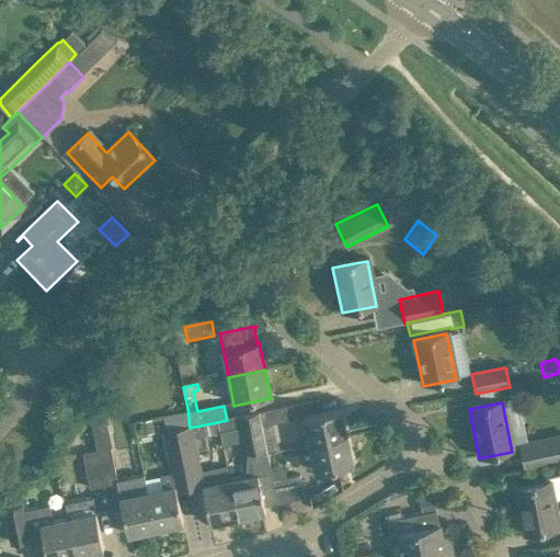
[(265,455),(266,455),(277,452),(272,424),(295,420),(293,407),(256,415),(265,455)]
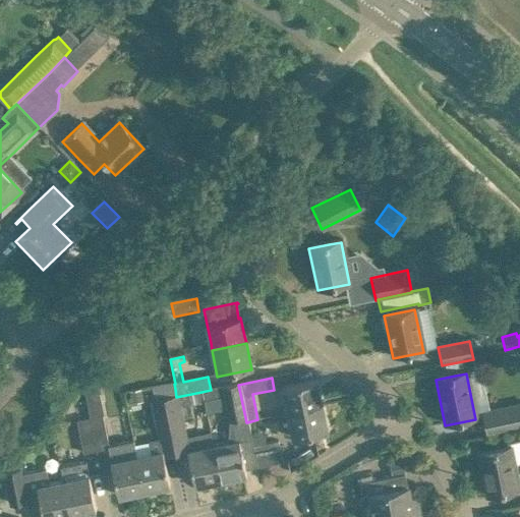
[(282,388),(288,414),(322,407),(316,381),(282,388)]
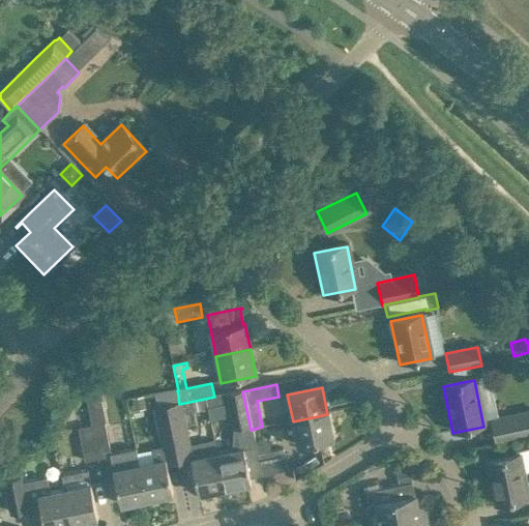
[(97,461),(110,459),(104,424),(99,425),(92,389),(85,397),(97,461)]
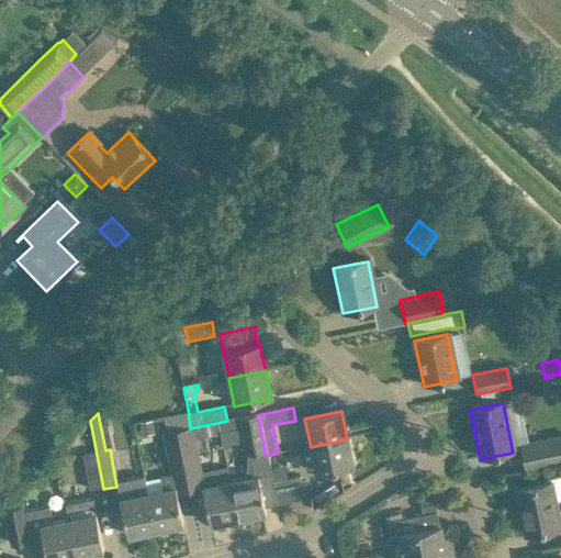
[(245,480),(229,482),(237,520),(266,514),(265,510),(278,506),(272,483),(267,456),(266,456),(257,415),(244,417),(227,421),(217,423),(223,447),(244,443),(246,457),(247,456),(245,480)]
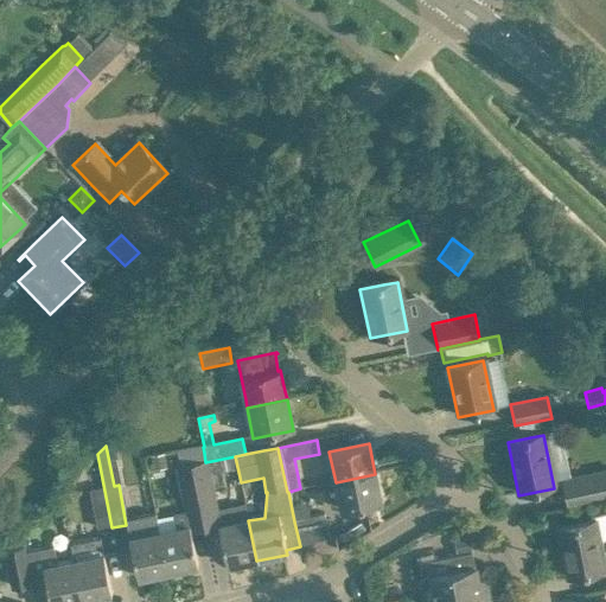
[(164,455),(150,458),(152,472),(167,469),(164,455)]
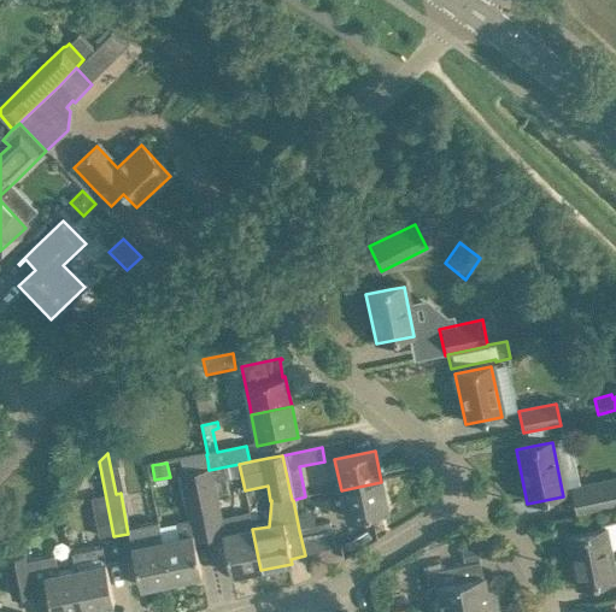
[(207,540),(222,536),(215,499),(228,495),(226,482),(241,478),(239,464),(209,470),(193,474),(207,540)]
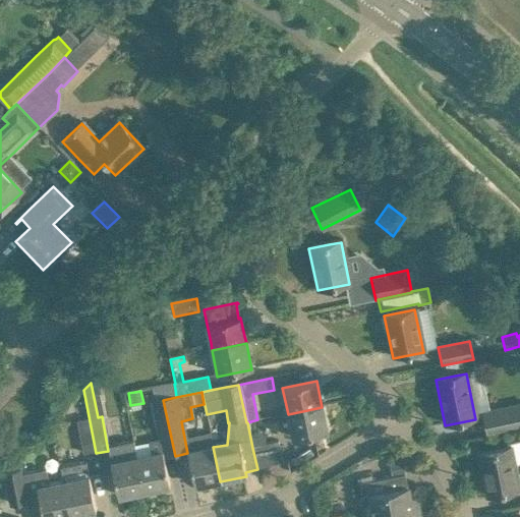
[(175,456),(163,400),(151,402),(160,449),(148,452),(147,444),(134,446),(143,492),(145,492),(146,494),(156,493),(157,490),(169,486),(163,458),(175,456)]
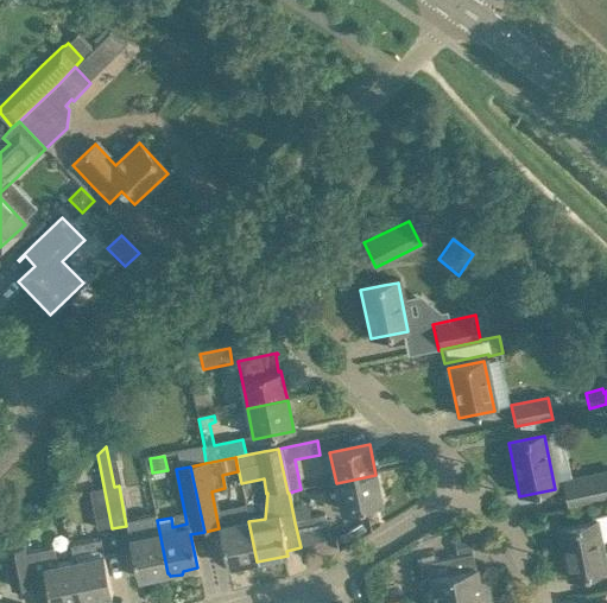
[(606,470),(563,480),(569,509),(606,501),(606,470)]
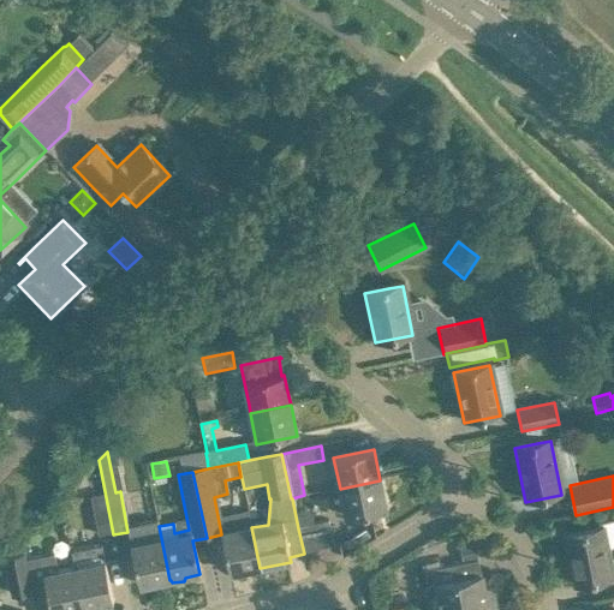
[(386,510),(380,480),(340,489),(346,519),(386,510)]
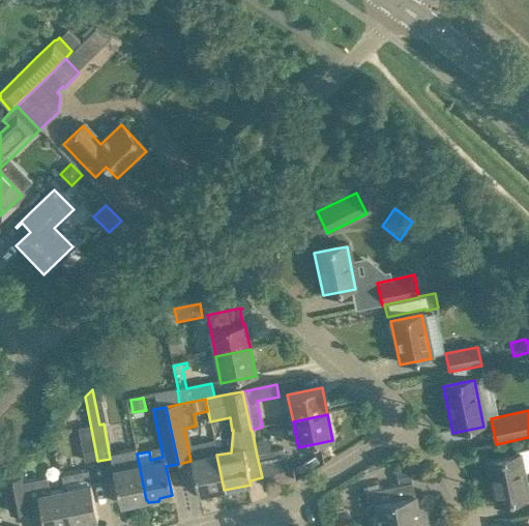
[(85,464),(97,461),(90,427),(78,430),(85,464)]
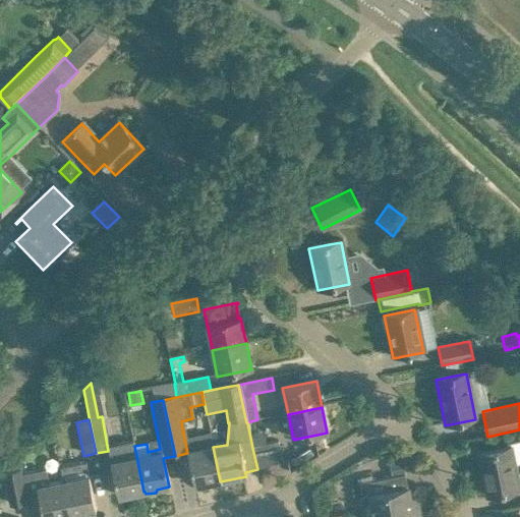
[(133,442),(108,447),(118,498),(143,492),(134,446),(133,442)]
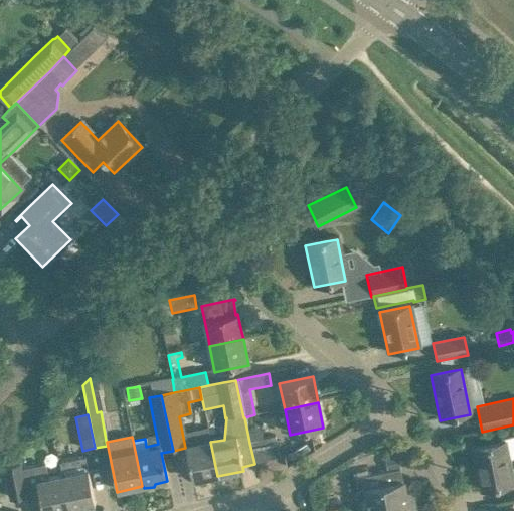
[(249,443),(254,464),(280,458),(275,437),(249,443)]
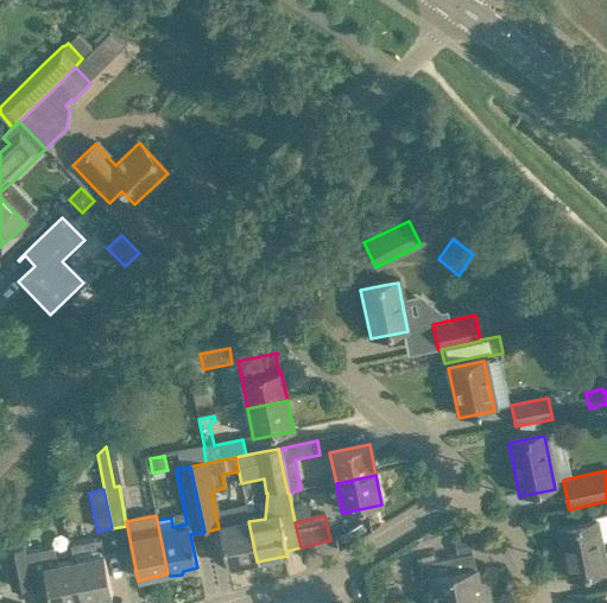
[(257,562),(248,521),(220,527),(227,567),(257,562)]
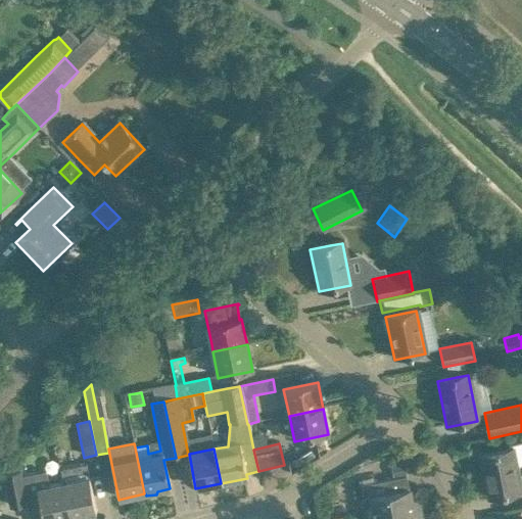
[(512,451),(501,453),(480,457),(489,500),(520,493),(512,451)]
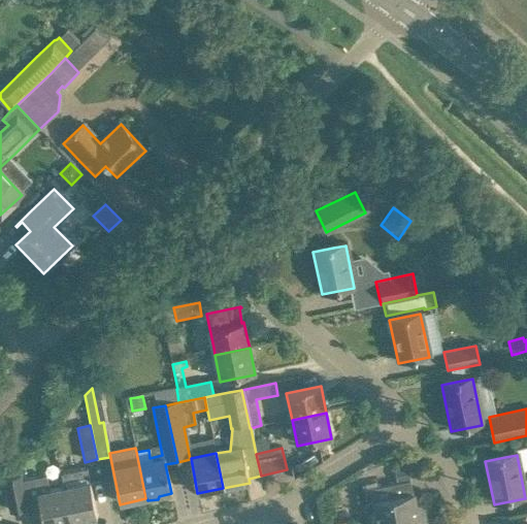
[(407,470),(394,472),(397,485),(410,482),(407,471),(407,470)]
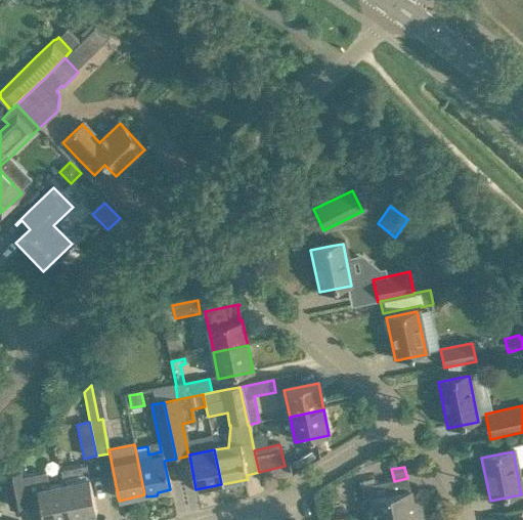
[(11,509),(27,505),(22,478),(20,471),(4,473),(11,509)]
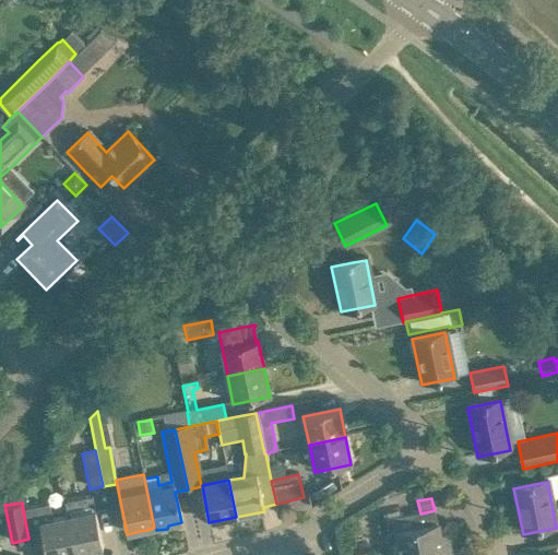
[(74,554),(67,516),(50,519),(48,506),(23,510),(28,539),(43,536),(45,554),(74,554)]
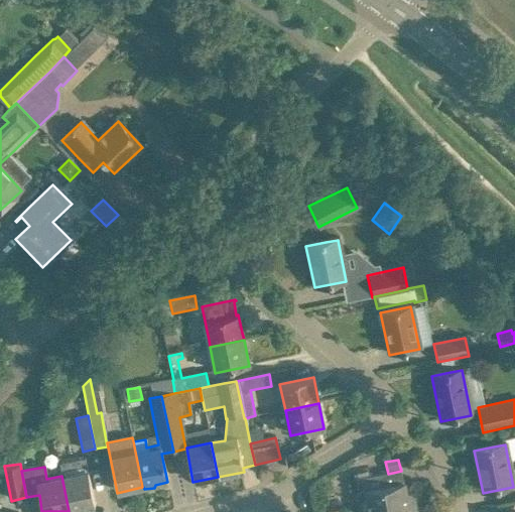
[(61,476),(69,511),(74,511),(95,507),(88,471),(61,476)]
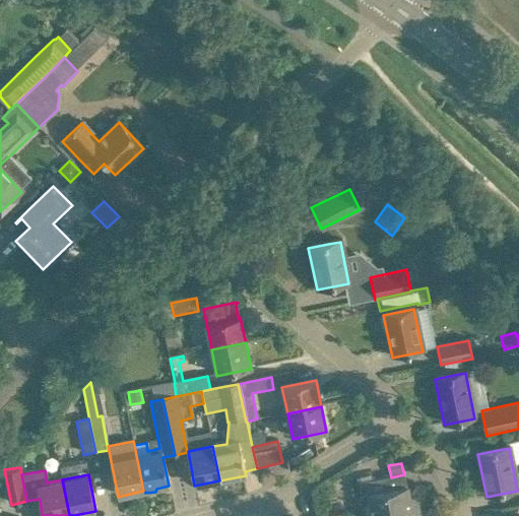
[(381,515),(416,508),(414,499),(408,500),(404,474),(391,477),(377,480),(358,485),(361,498),(358,501),(362,515),(381,515)]
